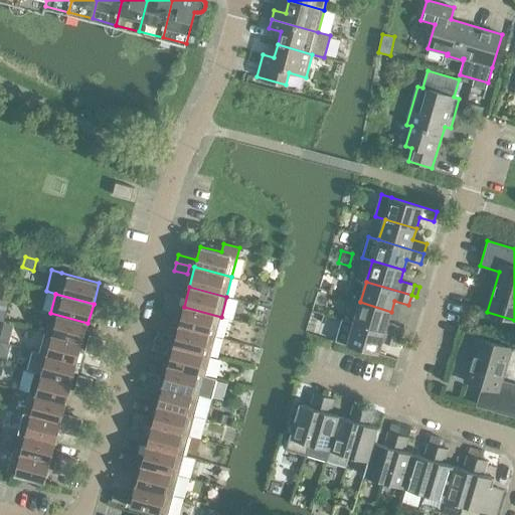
[(168,294),(166,302),(178,305),(180,297),(168,294)]
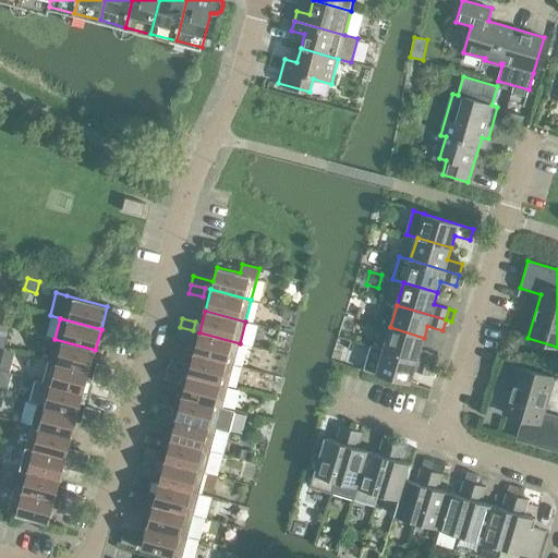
[(109,322),(107,330),(120,334),(122,325),(109,322)]
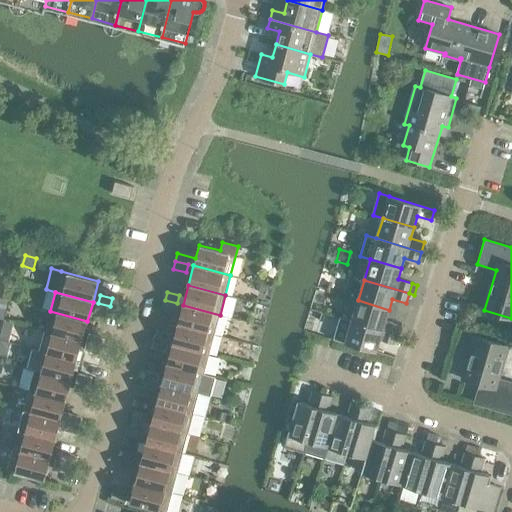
[(0,298),(0,318),(4,319),(8,300),(0,298)]
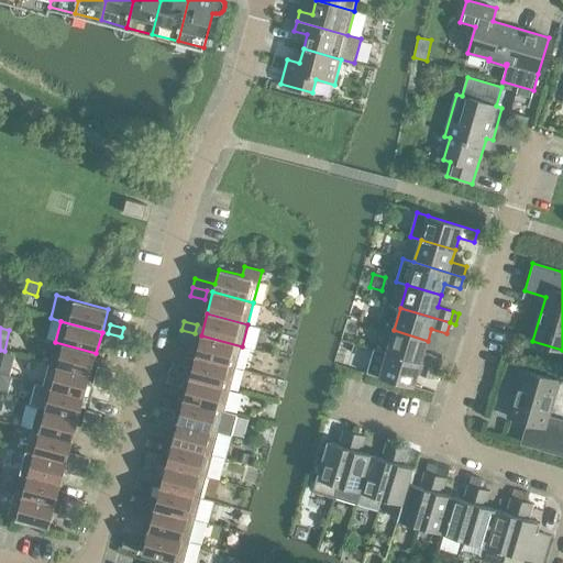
[(192,342),(195,333),(181,330),(179,339),(192,342)]
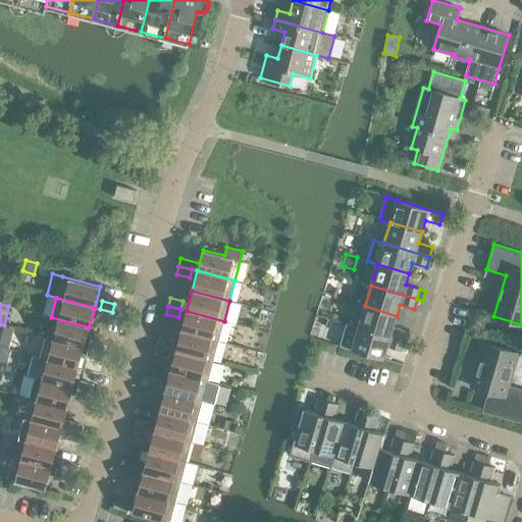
[(393,327),(397,316),(365,306),(358,327),(404,342),(407,331),(393,327)]
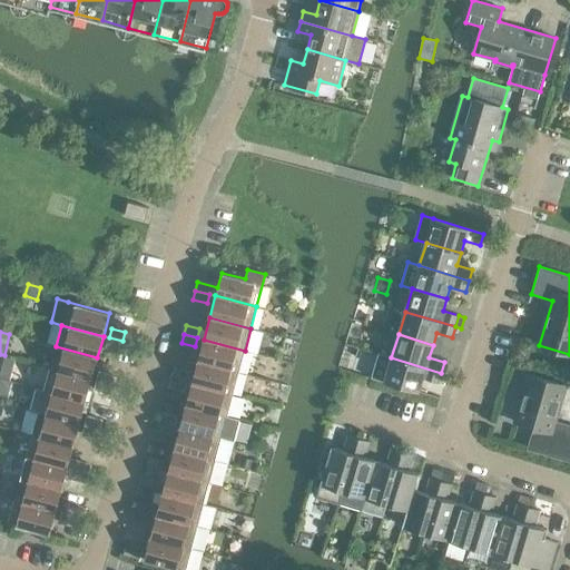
[(120,350),(123,341),(109,337),(107,346),(120,350)]
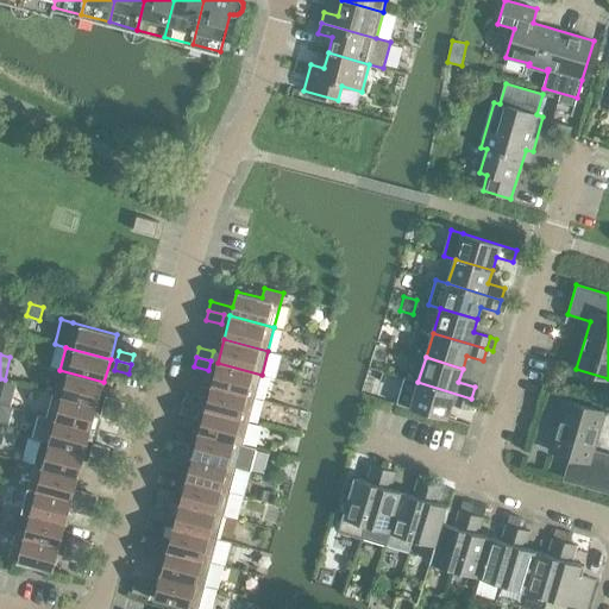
[(262,375),(218,363),(211,387),(255,399),(262,375)]
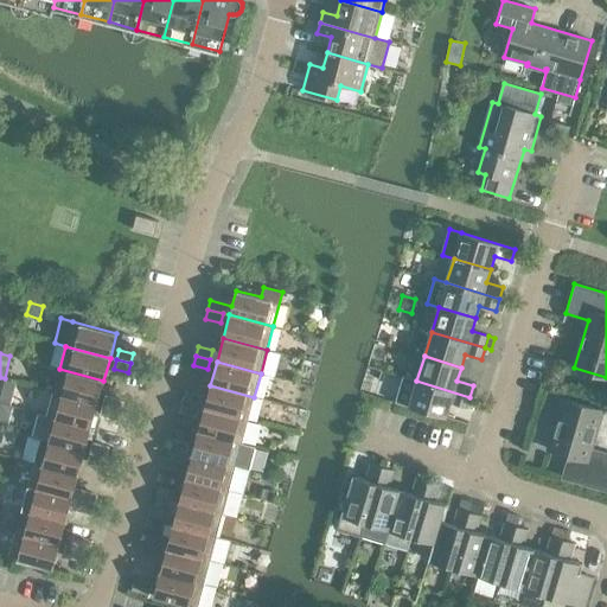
[(97,404),(103,381),(59,369),(53,393),(97,404)]
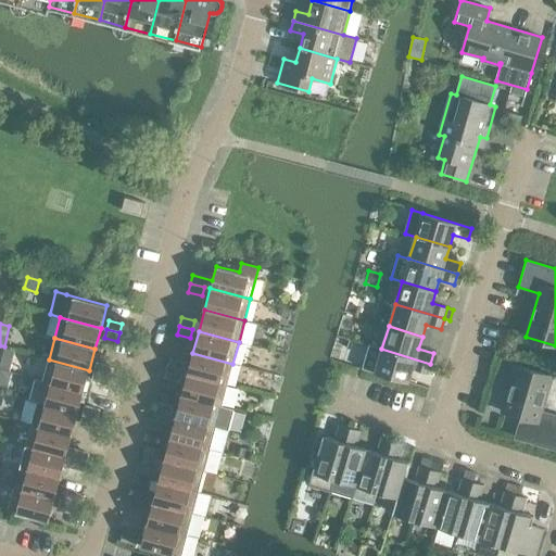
[(430,364),(381,349),(369,345),(362,368),(408,382),(413,369),(427,374),(430,364)]
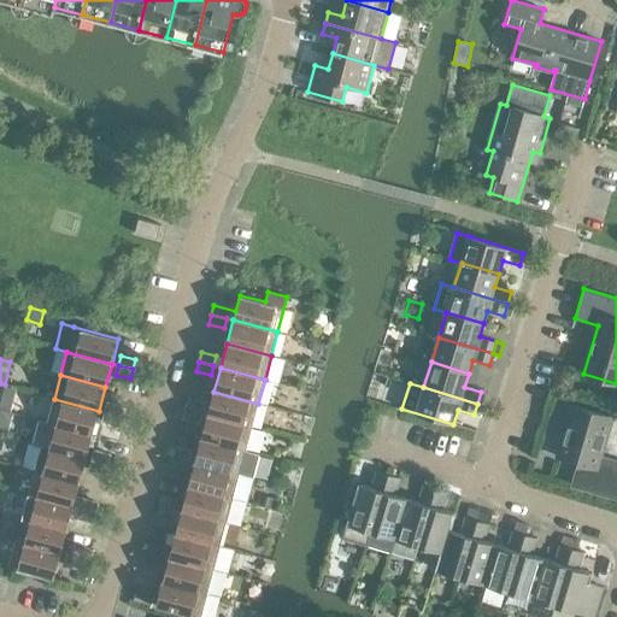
[(5,388),(0,405),(0,410),(11,413),(17,391),(5,388)]
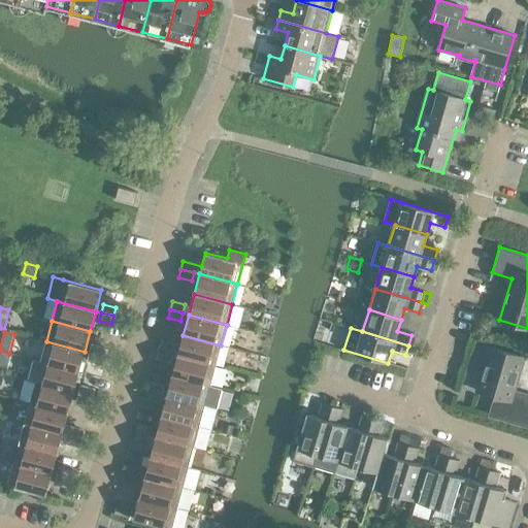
[(221,345),(183,335),(177,355),(216,365),(221,345)]
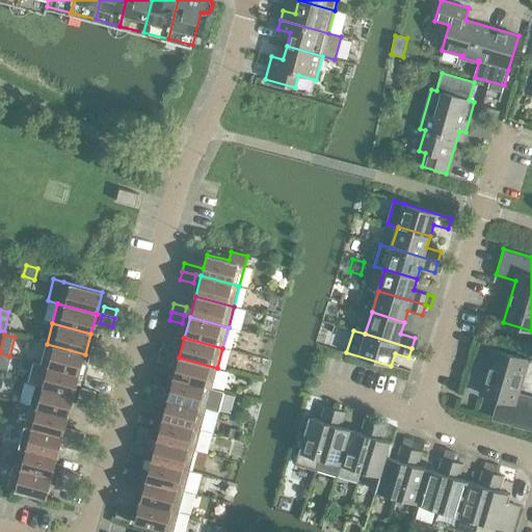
[(80,375),(85,354),(47,344),(41,365),(80,375)]
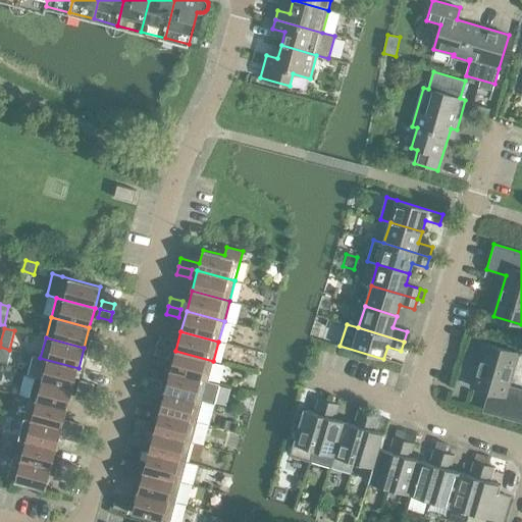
[(159,337),(157,346),(170,350),(172,342),(159,337)]
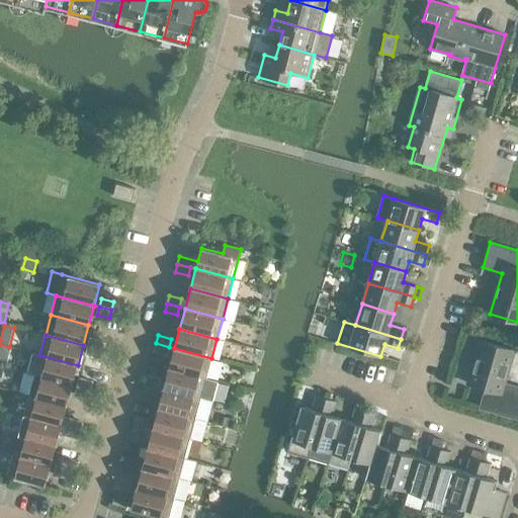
[(90,339),(88,346),(101,350),(103,342),(90,339)]
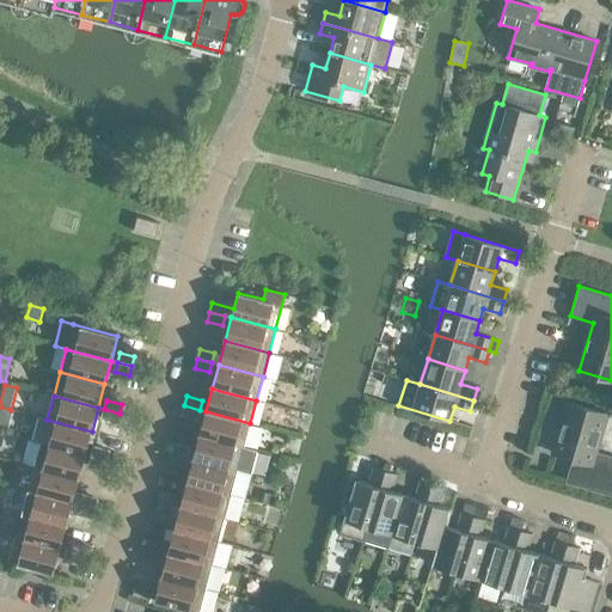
[(473,401),(470,411),(476,414),(479,402),(473,401)]
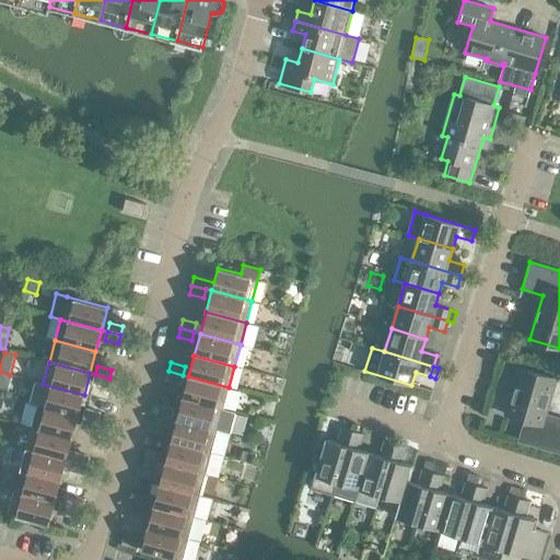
[(559,419),(544,415),(555,378),(521,369),(506,416),(528,422),(527,427),(524,426),(520,441),(559,453),(559,419)]
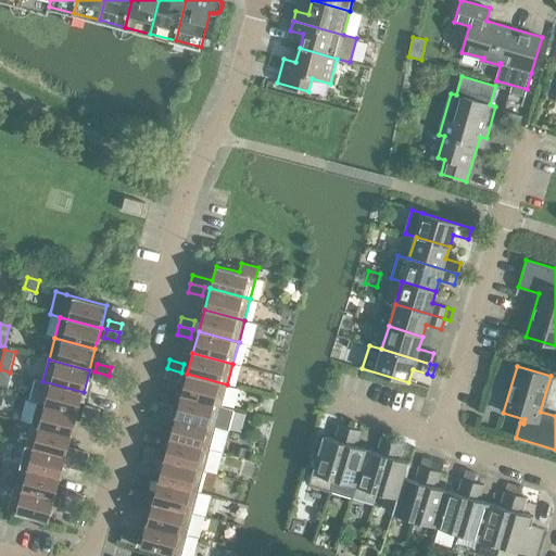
[(178,381),(181,373),(167,368),(165,377),(178,381)]
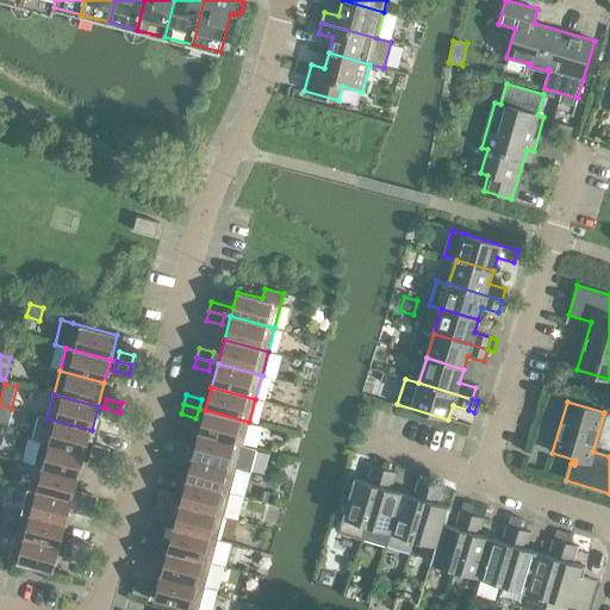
[(0,405),(0,425),(8,428),(13,410),(0,405)]
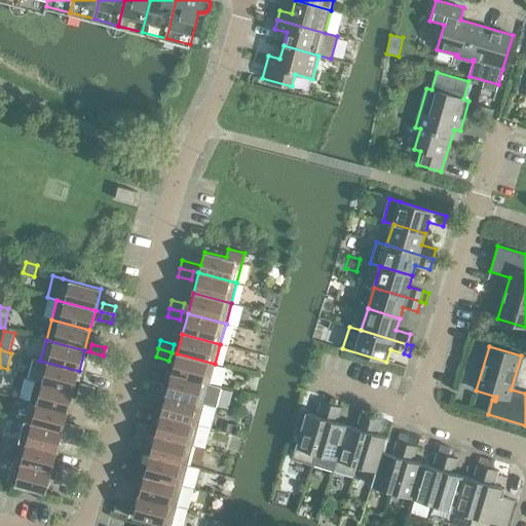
[(101,364),(103,355),(89,351),(87,360),(101,364)]
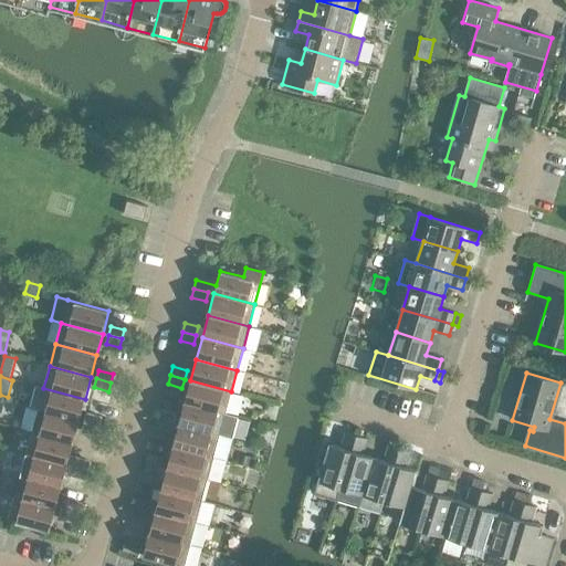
[(231,391),(190,380),(185,402),(226,413),(231,391)]
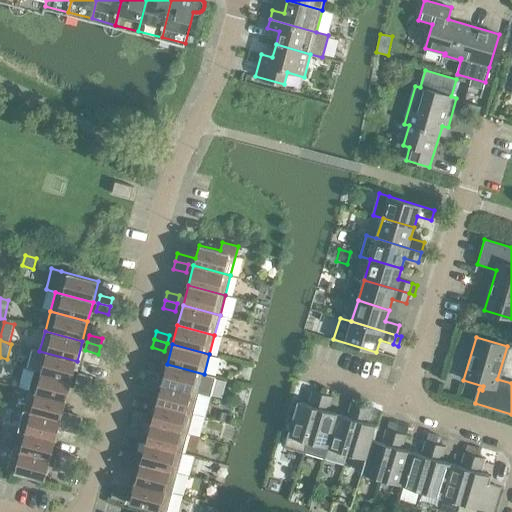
[(71,381),(77,361),(39,351),(33,349),(27,369),(34,371),(71,381)]
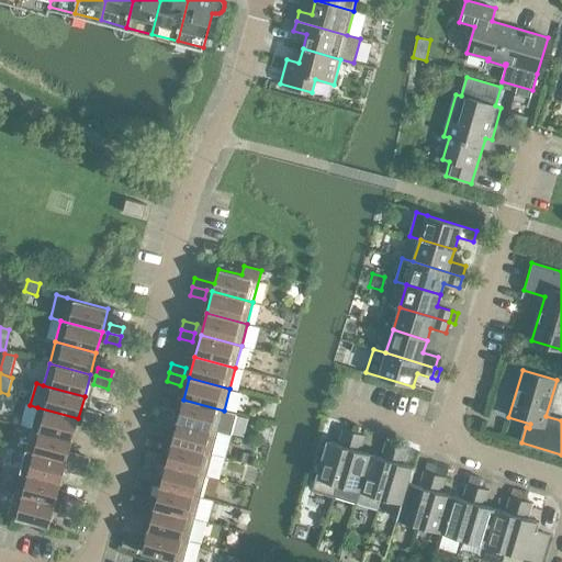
[(236,414),(224,411),(183,400),(177,422),(217,433),(231,436),(236,414)]
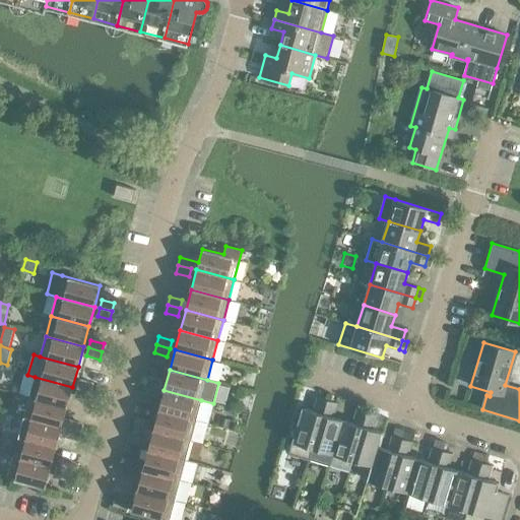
[(67,407),(72,387),(35,377),(29,397),(67,407)]
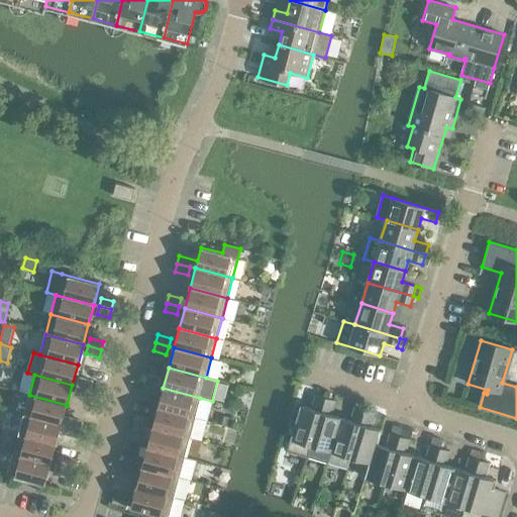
[(147,375),(145,383),(158,386),(160,378),(147,375)]
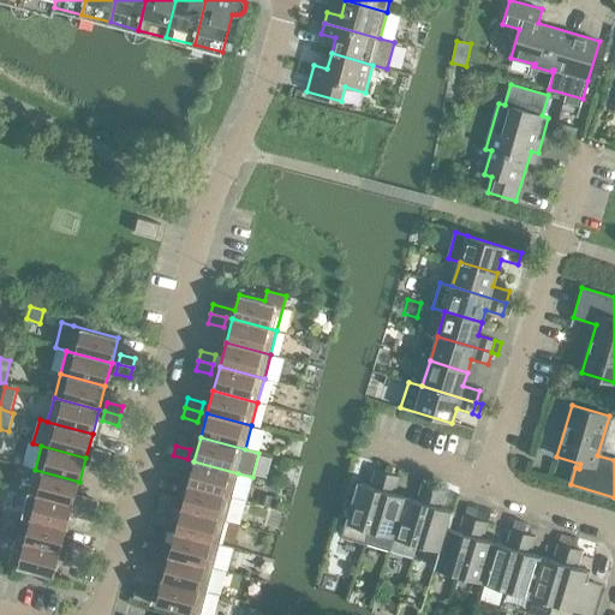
[(95,449),(93,459),(107,463),(109,453),(95,449)]
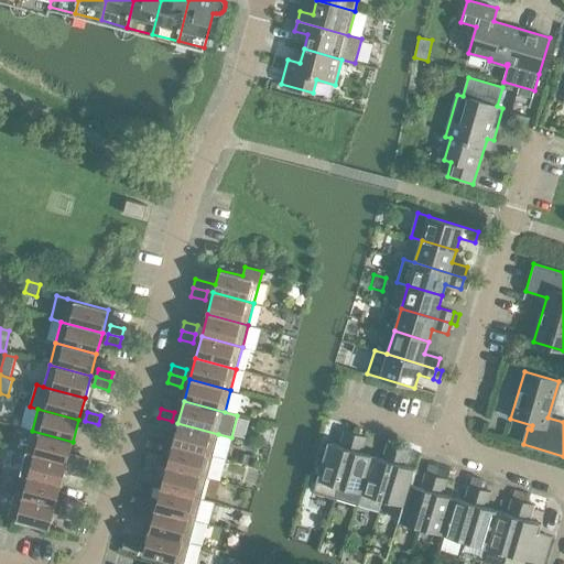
[(170,430),(172,421),(159,418),(155,426),(170,430)]
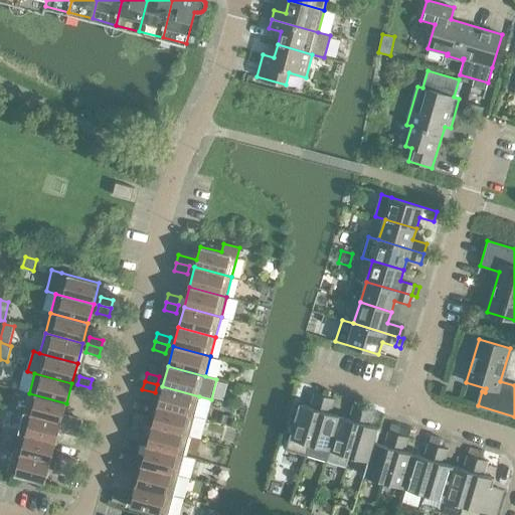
[(88,395),(90,387),(77,384),(75,392),(88,395)]
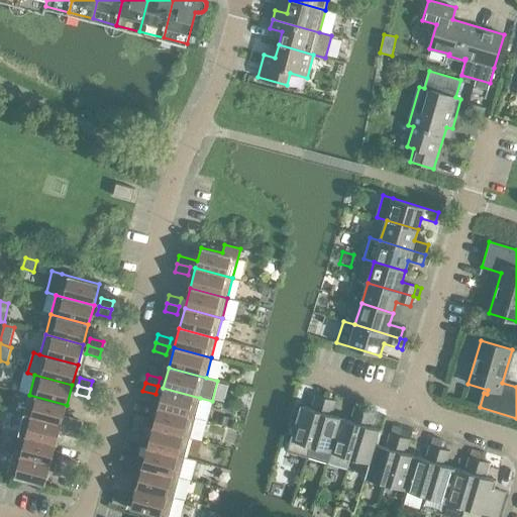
[(200,398),(163,388),(158,408),(195,418),(200,398)]
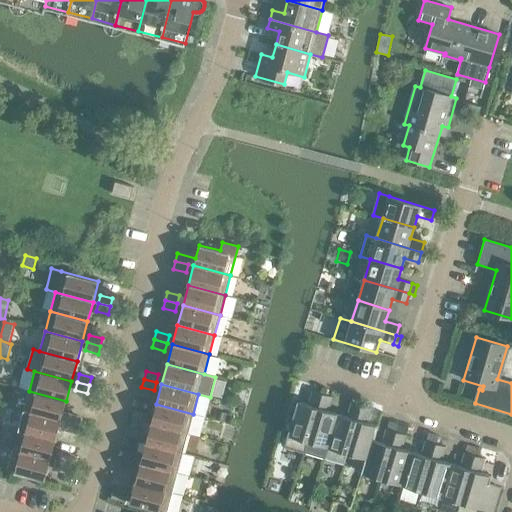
[(63,412),(66,401),(29,391),(23,410),(78,425),(80,417),(63,412)]
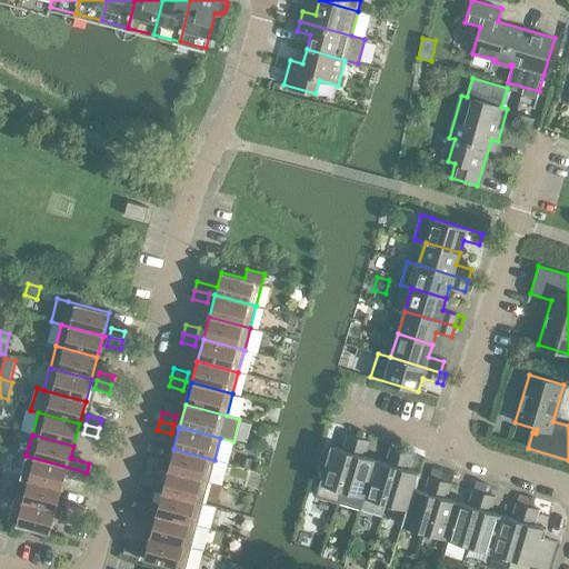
[(339,503),(358,438),(348,435),(343,450),(331,447),(316,496),(339,503)]
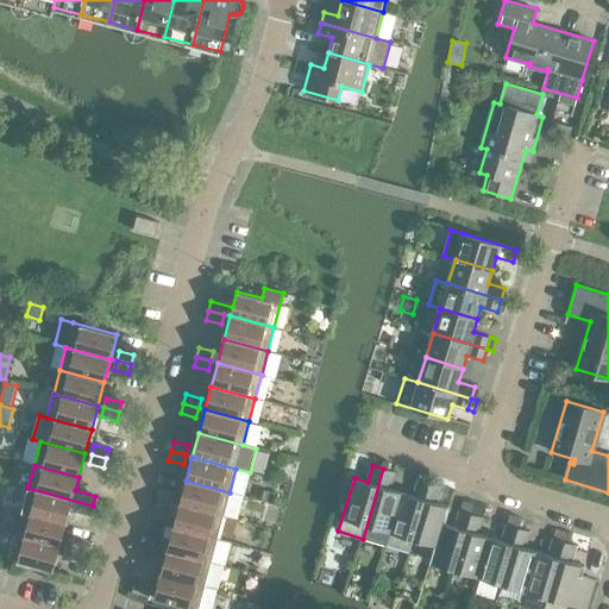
[(385,546),(402,493),(390,489),(395,472),(383,469),(363,539),(385,546)]
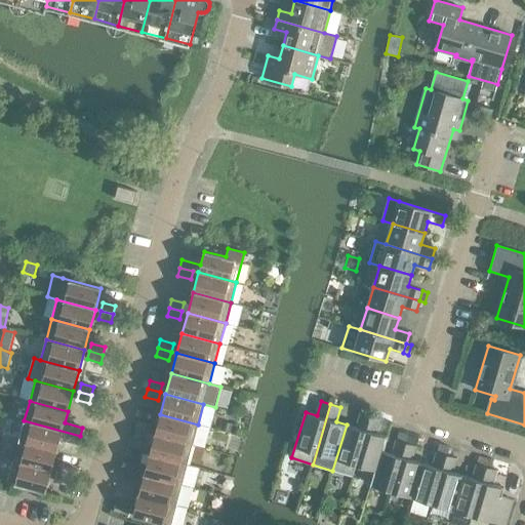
[(356,465),(371,416),(361,413),(357,428),(347,425),(332,471),(353,476),(356,465)]
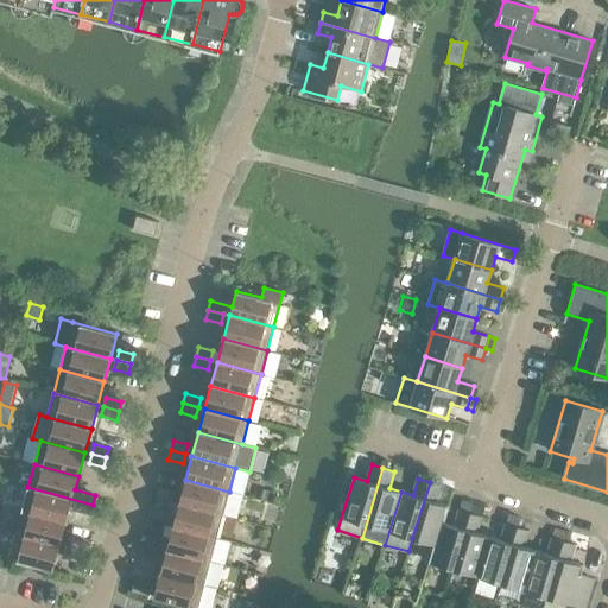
[(229,492),(185,480),(179,502),(223,514),(229,492)]
